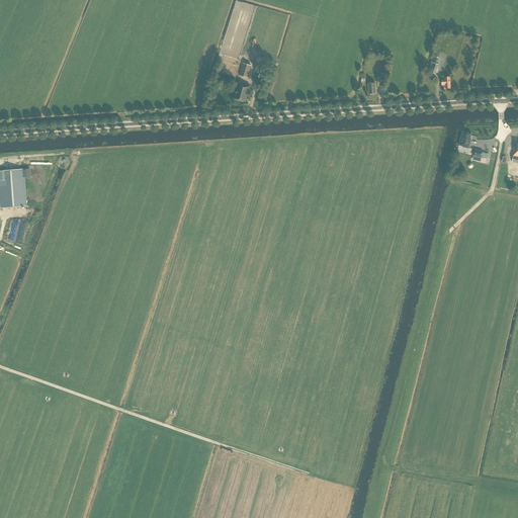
[(251,66),(243,64),(240,76),(248,78),(251,66)]
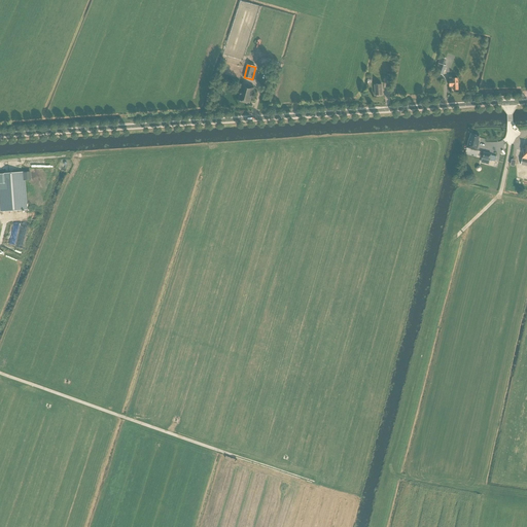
[(458,82),(458,78),(453,78),(453,77),(449,77),(449,80),(450,86),(453,86),(453,91),(458,90),(458,82)]
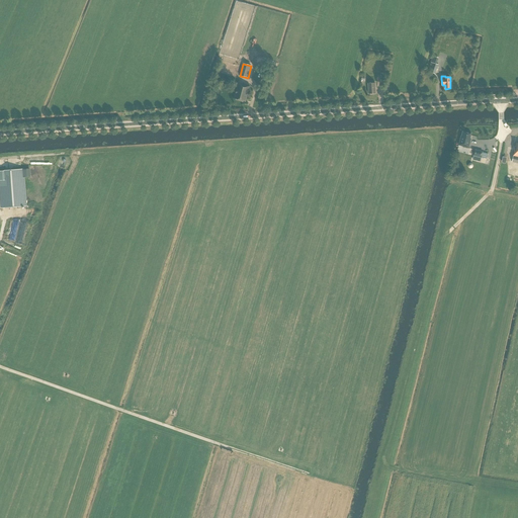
[(238,82),(234,98),(236,99),(236,100),(243,102),(243,100),(246,101),(250,86),(238,82)]
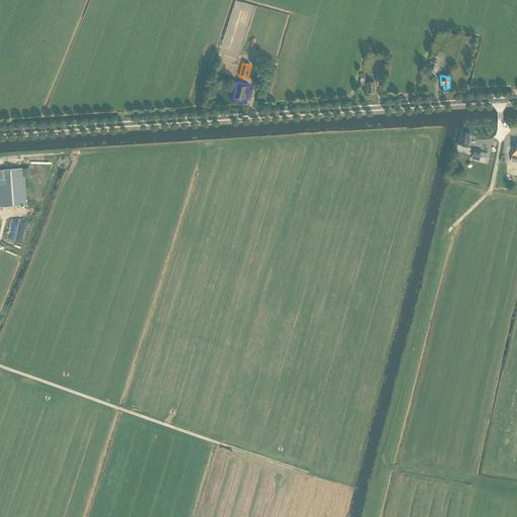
[(460,135),(457,145),(461,146),(461,147),(468,148),(471,138),(469,138),(471,133),(461,131),(460,135)]
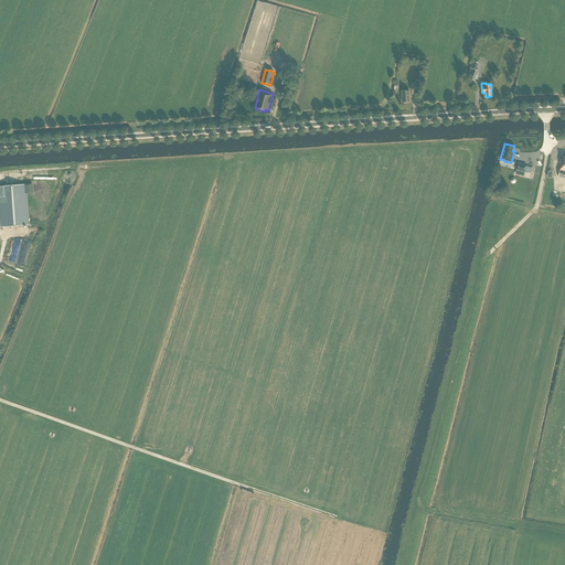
[(33,184),(0,185),(0,212),(1,227),(29,225),(25,194),(34,193),(33,184)]
